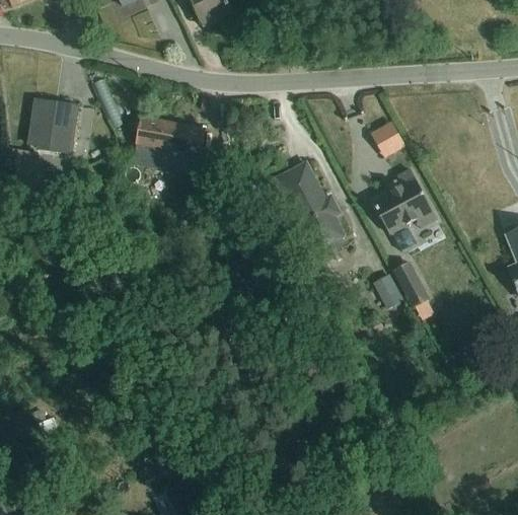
[(70,8),(83,3),(82,0),(67,0),(70,8)]
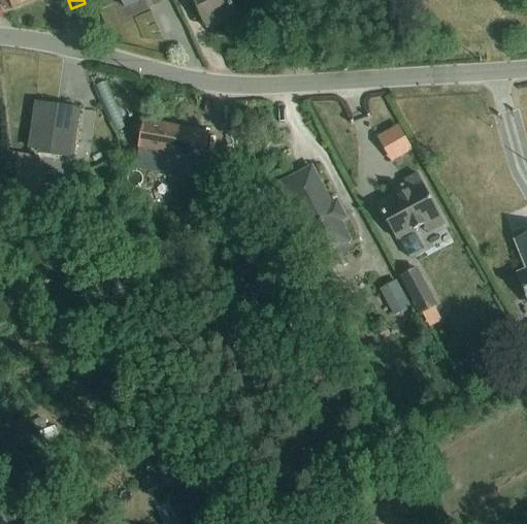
[(235,12),(230,0),(194,0),(205,26),(206,25),(205,23),(213,19),(218,20),(235,12)]
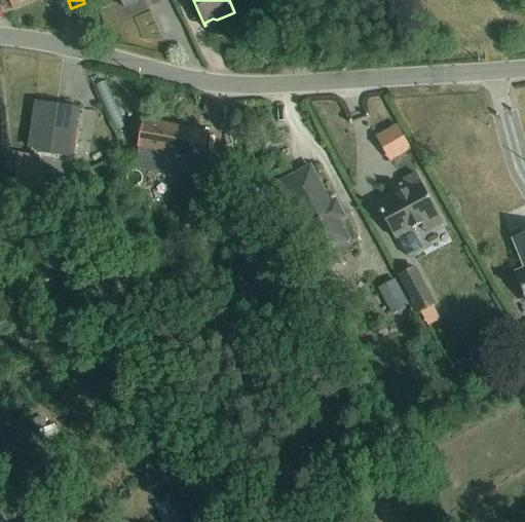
[(37,147),(36,150),(71,155),(78,106),(35,100),(29,146),(37,147)]
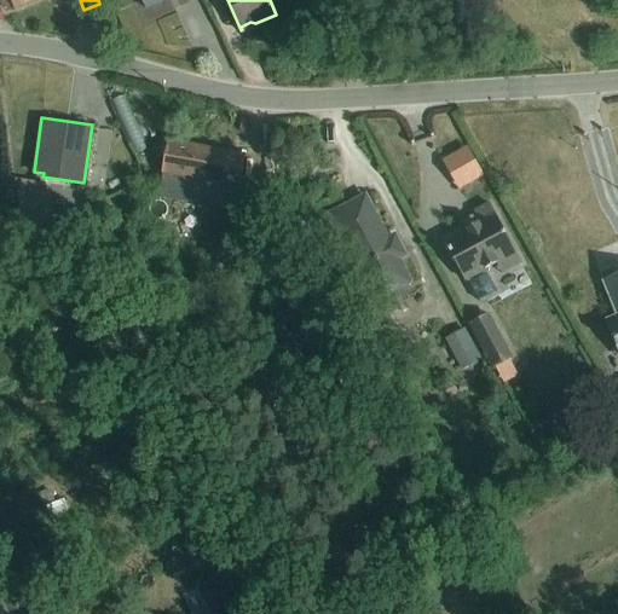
[(168,140),(159,193),(231,208),(242,154),(168,140)]
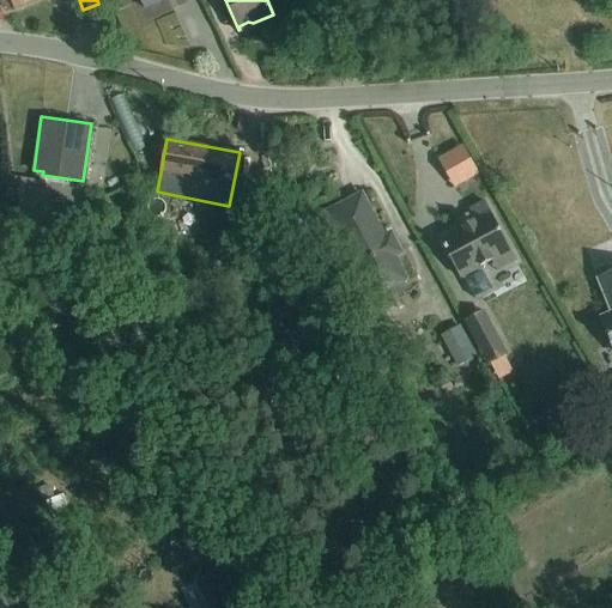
[(44,178),(16,175),(20,216),(31,231),(70,212),(60,195),(52,200),(44,178)]
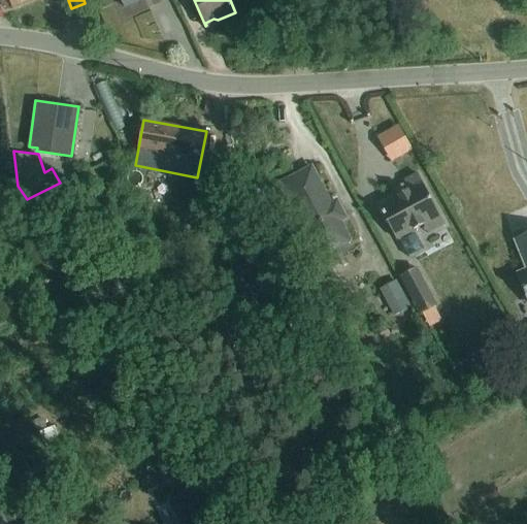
[(299,171),(281,181),(320,255),(352,238),(341,219),(348,216),(337,195),(329,199),(321,184),(323,183),(313,161),(297,169),(299,171)]
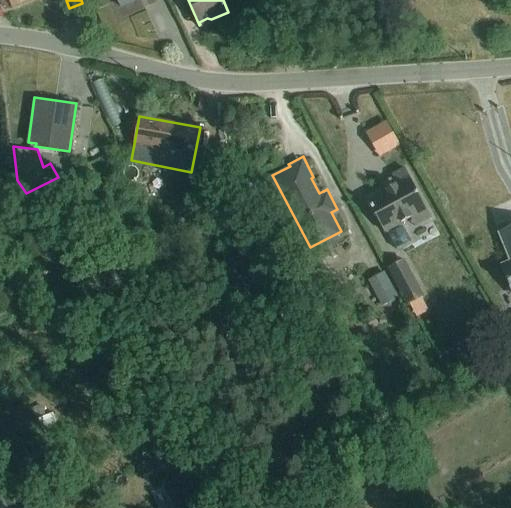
[(384,231),(401,221),(401,220),(410,215),(414,224),(430,216),(404,167),(391,174),(396,182),(366,198),(384,231)]
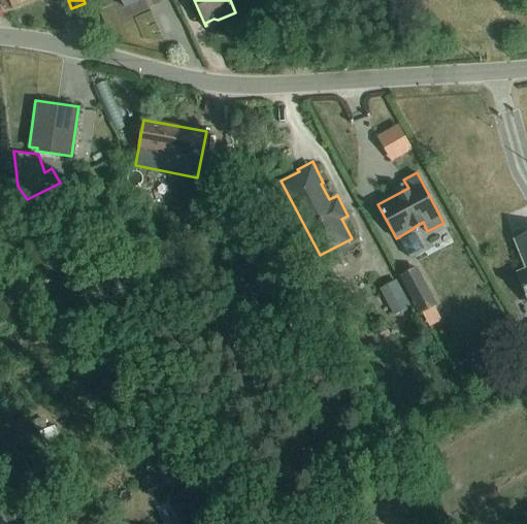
[(257,255),(280,243),(267,221),(270,219),(250,179),(230,189),(251,228),(244,231),(257,255)]
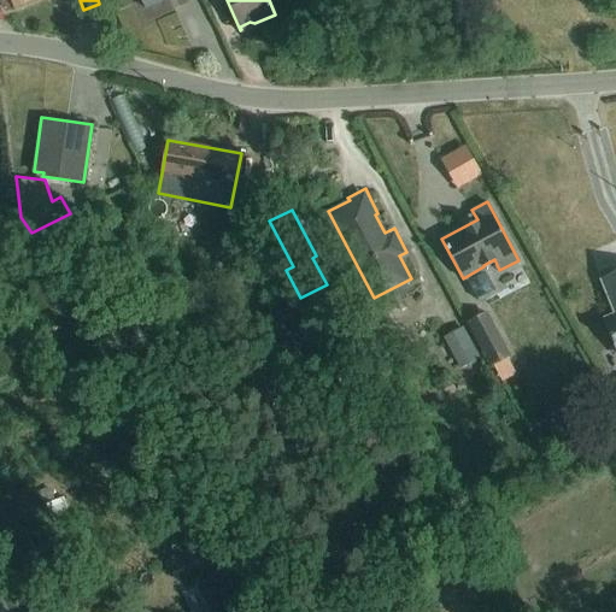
[(603,315),(615,347),(615,269),(598,277),(612,311),(603,315)]
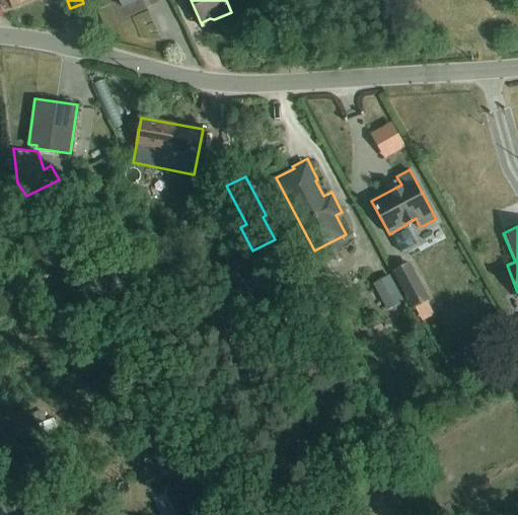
[(295,302),(269,250),(250,260),(277,311),(295,302)]
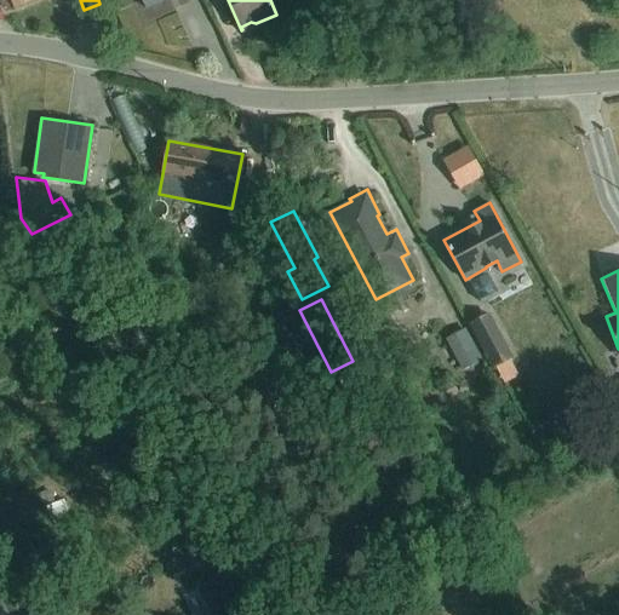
[(468,322),(493,367),(497,365),(502,373),(514,367),(509,358),(513,356),(488,311),(468,322)]
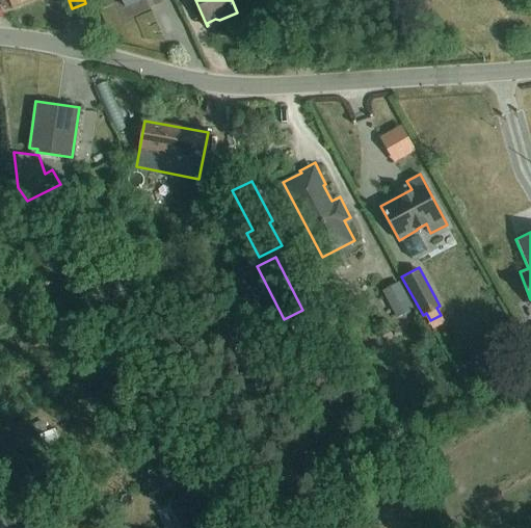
[(402,315),(414,310),(412,307),(413,306),(398,280),(381,289),(396,315),(401,312),(402,315)]
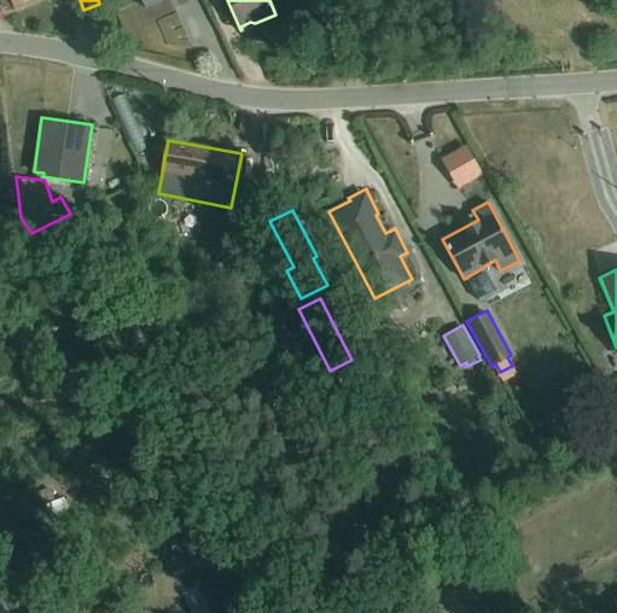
[(449,390),(463,415),(473,409),(460,384),(449,390)]
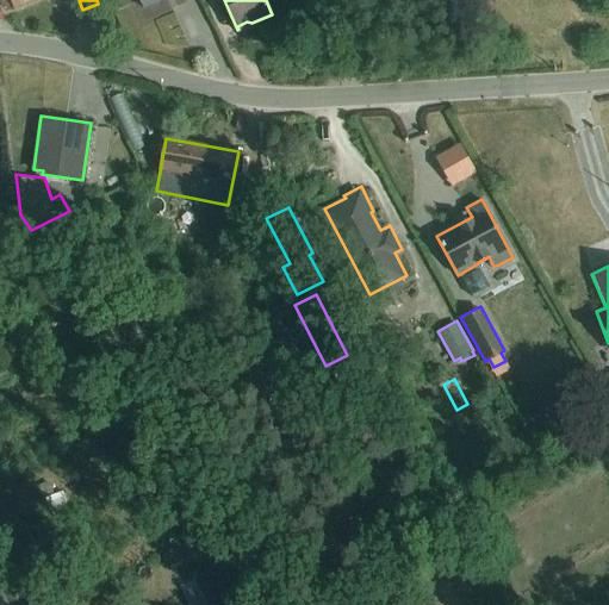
[(199,526),(181,535),(188,548),(204,540),(199,526)]
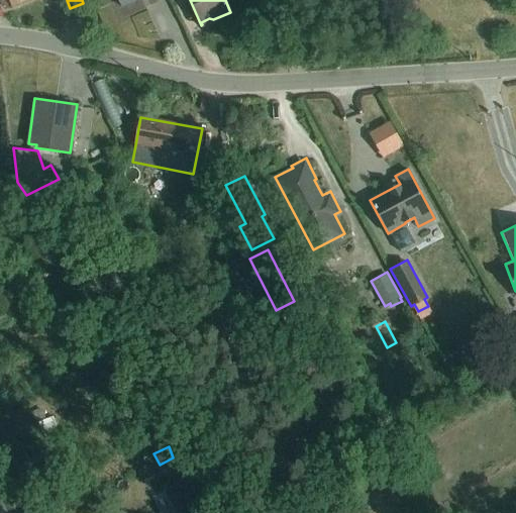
[(197,512),(201,511),(185,477),(165,487),(177,512),(197,512)]
